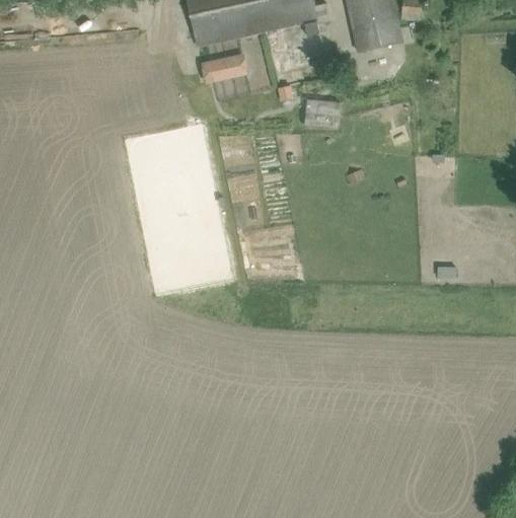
[(185,0),(187,6),(196,47),(298,24),(303,23),(306,37),(317,34),(316,30),(316,26),(328,23),(324,4),(312,6),(310,0),(185,0)]
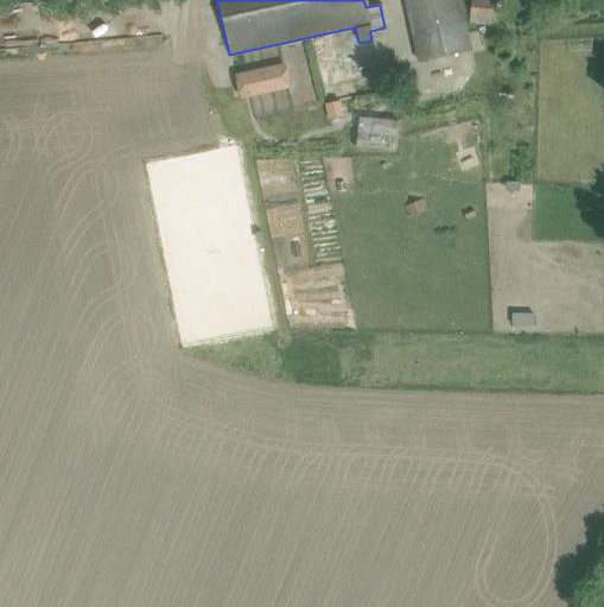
[(469,51),(458,0),(401,0),(415,62),(469,51)]
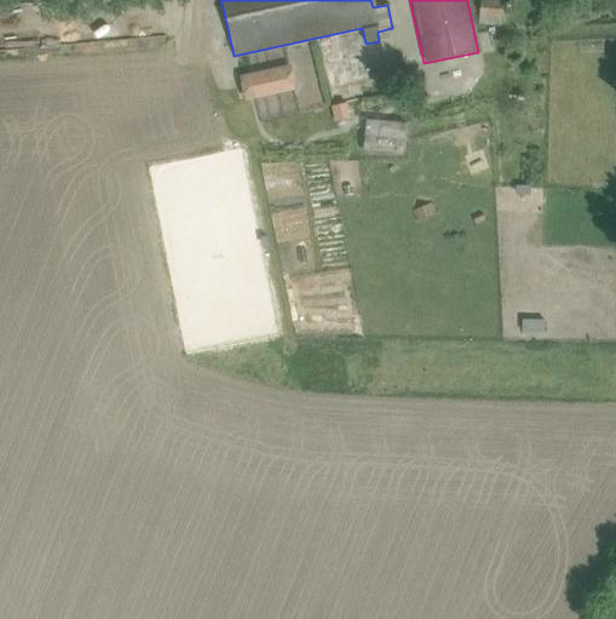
[(498,0),(477,0),(476,18),(500,21),(501,0),(498,0)]
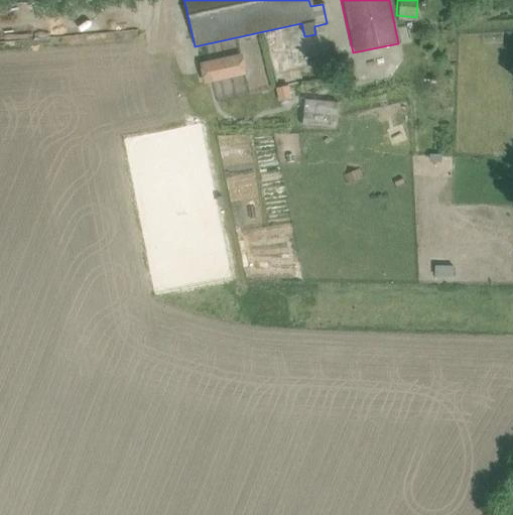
[(241,63),(208,72),(211,84),(244,76),(241,63)]
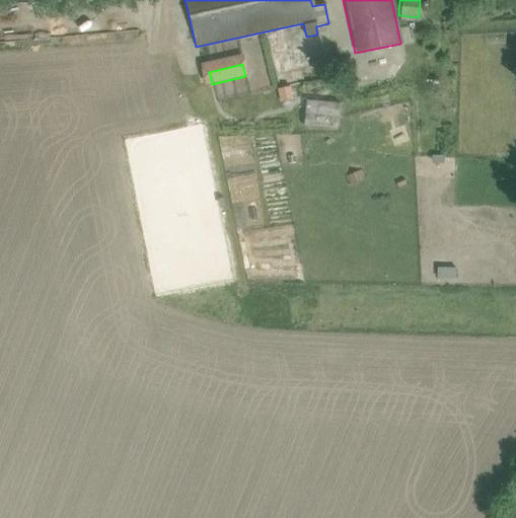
[(289,88),(278,91),(281,104),(292,102),(289,88)]
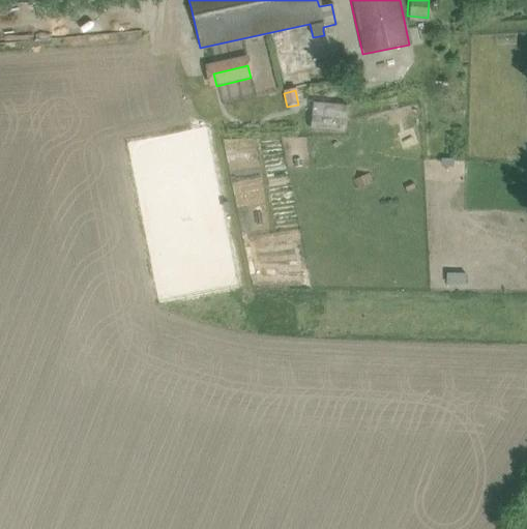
[(312,107),(311,127),(344,129),(345,109),(312,107)]
